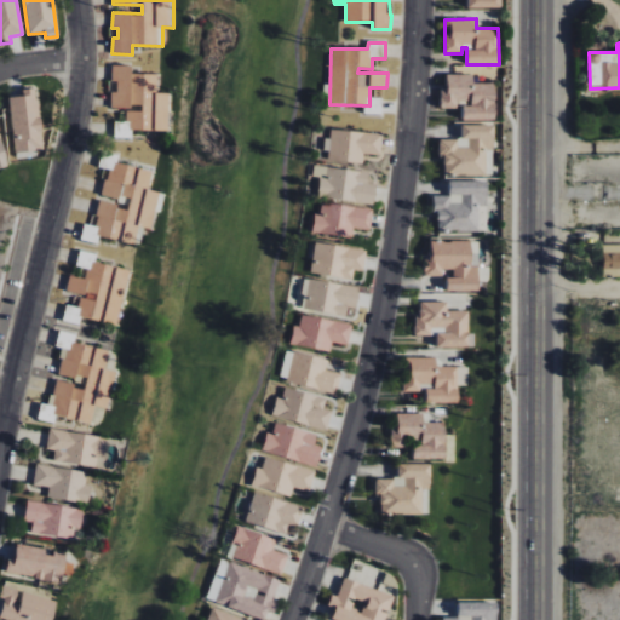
[(168,131),(168,93),(158,93),(158,75),(131,74),(131,67),(112,65),(112,81),(113,81),(113,108),(126,109),(126,124),(115,122),(115,127),(127,128),(127,131),(168,131)]
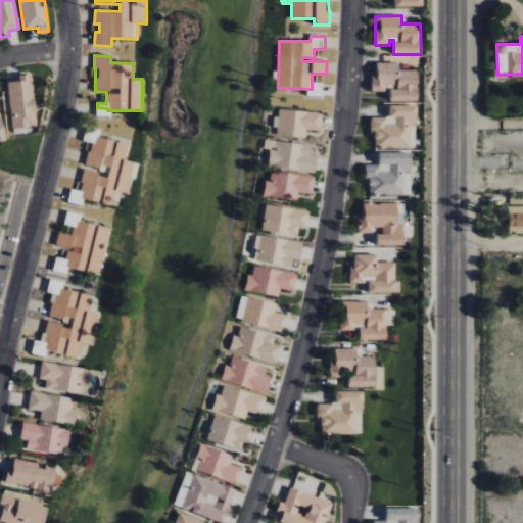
[(398,63),(377,62),(377,75),(373,75),(372,91),(390,91),(390,101),(417,102),(418,70),(398,70),(398,63)]
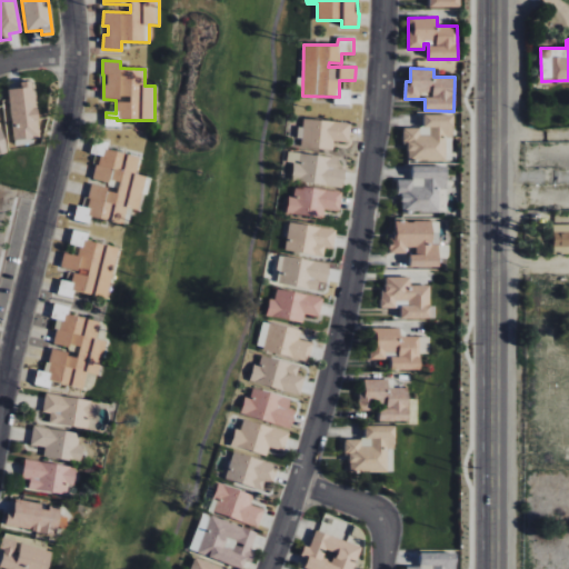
[(13,141),(39,139),(33,81),(21,82),(21,89),(9,90),(13,141)]
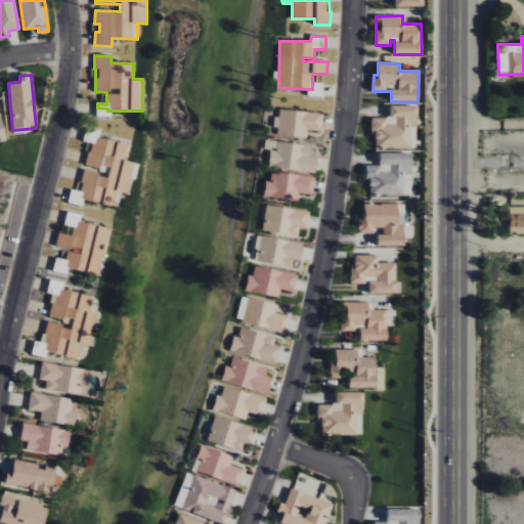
[(322,82),(310,81),(310,96),(322,97),(322,82)]
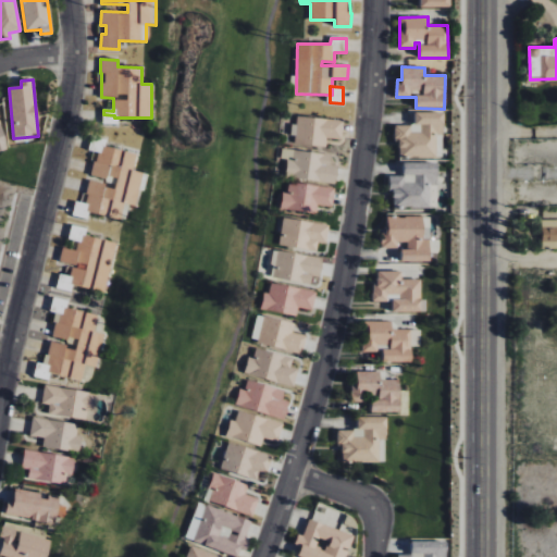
[(444,113),(415,112),(415,126),(420,126),(420,128),(395,127),(395,141),(399,141),(399,158),(436,158),(437,135),(444,135),(444,113)]
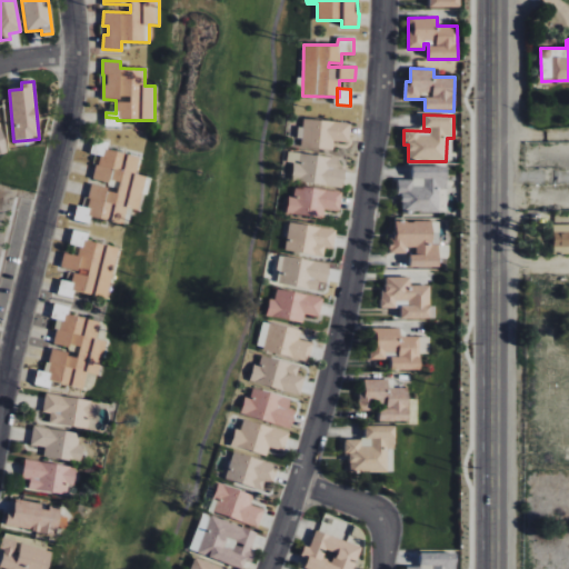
[(333,150),(333,141),(350,142),(351,122),(300,120),(300,148),(333,150)]
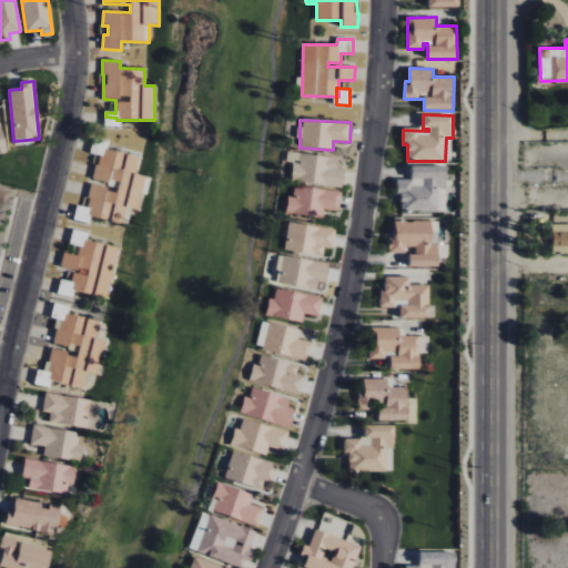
[(93,180),(119,183),(118,190),(90,185),(87,206),(77,205),(74,221),(89,223),(90,217),(123,223),(127,208),(139,210),(144,175),(135,174),(139,155),(108,151),(109,142),(92,140),(90,154),(98,154),(93,180)]
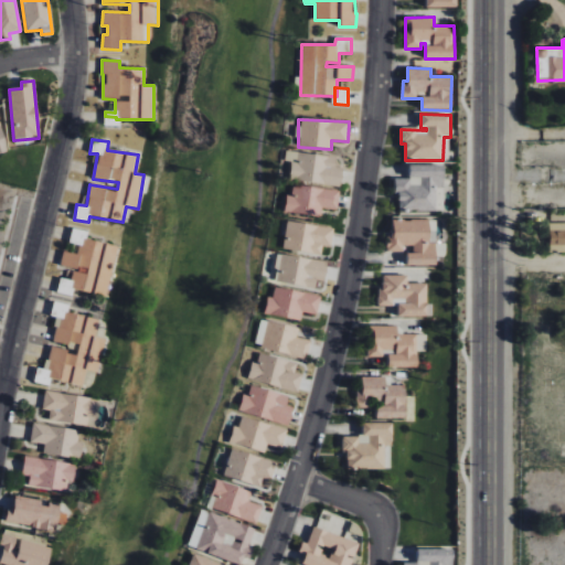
[(341,187),(343,169),(334,168),(337,158),(286,151),(285,161),(291,162),(289,180),(341,187)]
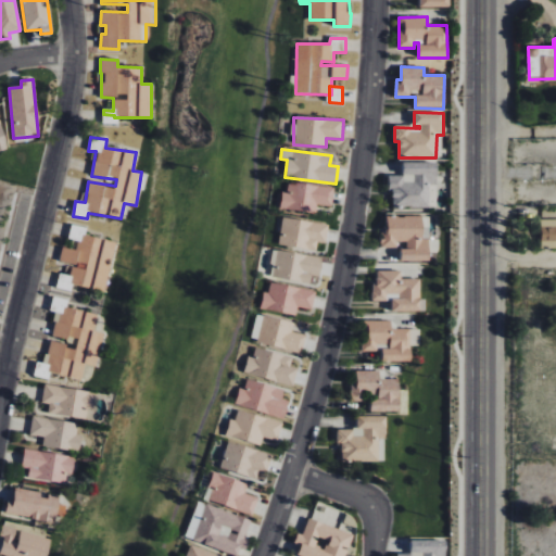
[(429,209),(429,185),(437,185),(437,163),(403,162),(403,176),(391,175),(391,207),(429,209)]
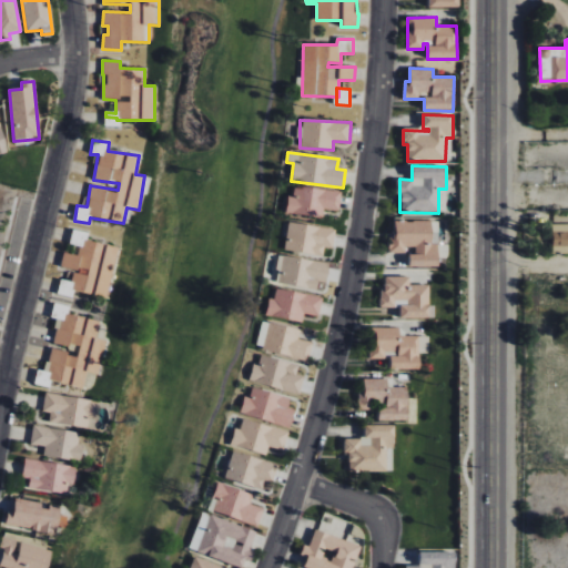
[(340,211),(342,192),(294,186),(293,196),(288,195),(286,214),(323,217),(324,210),(340,211)]
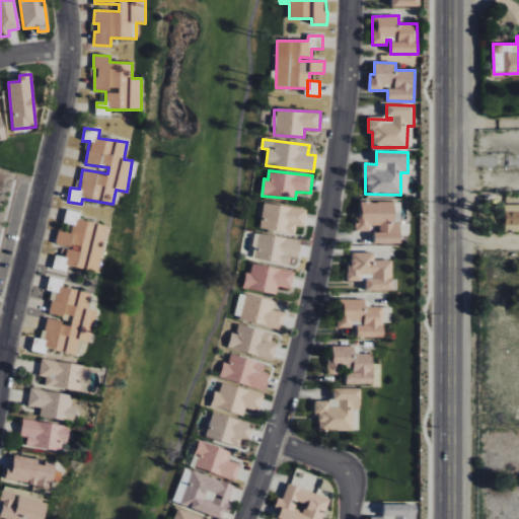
[(356,232),(371,231),(371,226),(376,226),(376,244),(400,244),(400,223),(394,223),(393,202),(361,203),(361,217),(356,217),(356,232)]
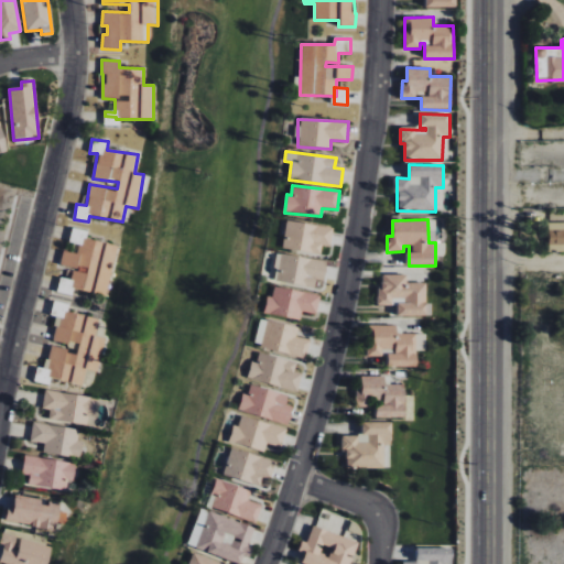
[(283,250),(322,255),(323,246),(331,247),(333,227),(286,221),(283,250)]
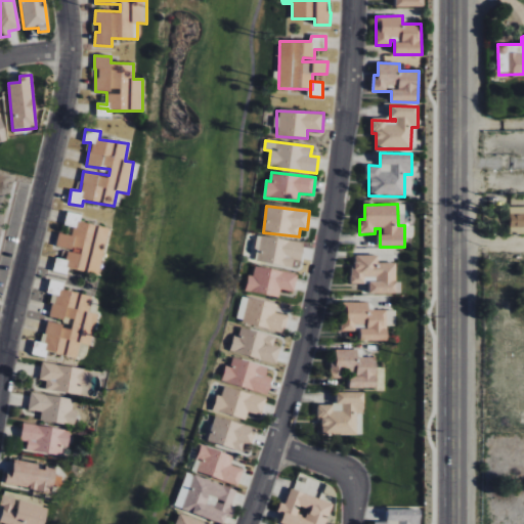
[(523,232),(523,207),(510,207),(510,233),(523,232)]
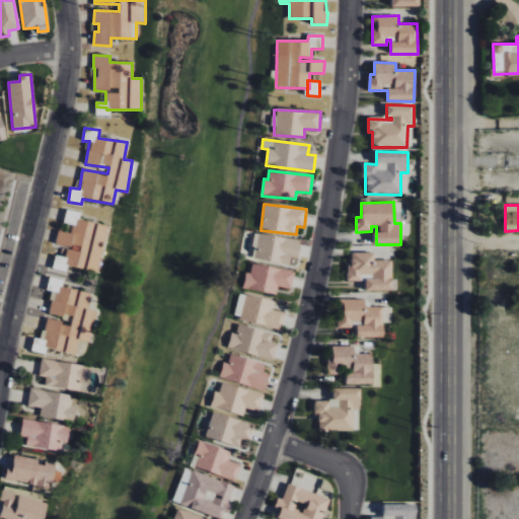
[(98,273),(107,226),(77,220),(78,215),(66,212),(64,223),(73,225),(71,233),(58,230),(55,244),(67,246),(65,258),(56,256),(54,269),(64,271),(65,266),(98,273)]
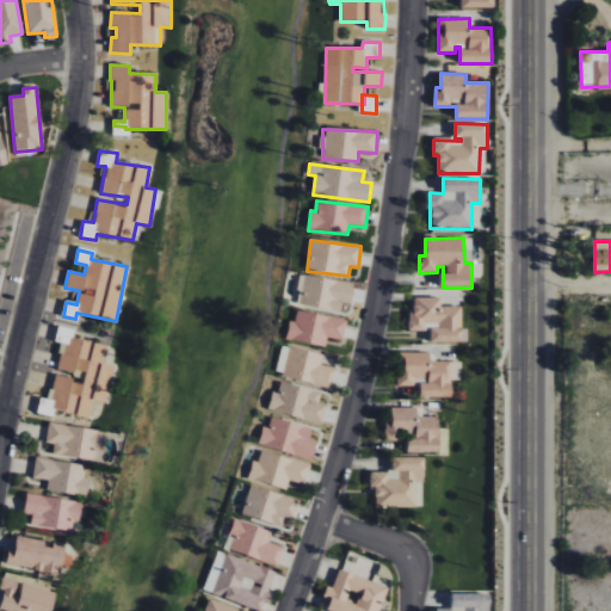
[(351,304),(355,284),(301,275),(296,304),(340,313),(343,303),(351,304)]
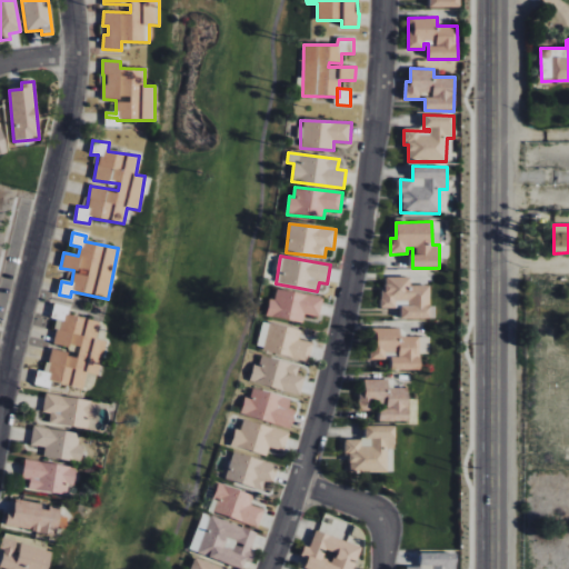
[(401,319),(435,319),(435,307),(430,307),(430,286),(410,286),(410,278),(383,277),(382,308),(398,309),(398,303),(401,303),(401,319)]
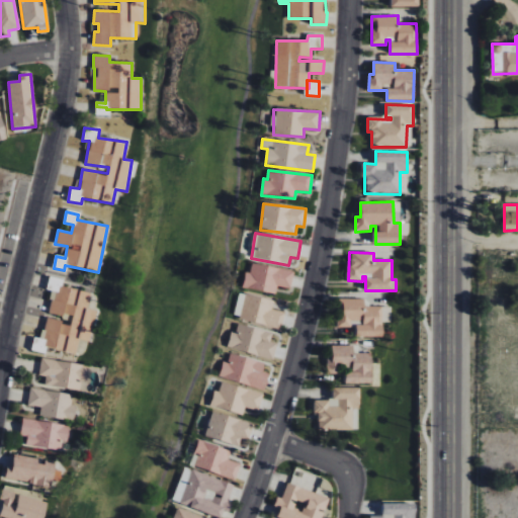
[(243,288),(276,294),(277,286),(291,288),(294,271),(252,263),(250,273),(246,272),(243,288)]
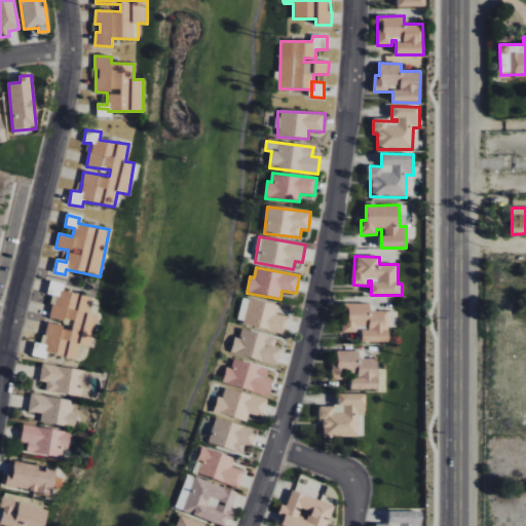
[(49,317),(73,322),(72,329),(46,325),(43,344),(35,342),(33,357),(46,359),(47,353),(82,360),(85,346),(91,347),(98,315),(91,315),(95,298),(63,293),(65,284),(49,282),(47,295),(52,296),(49,317)]
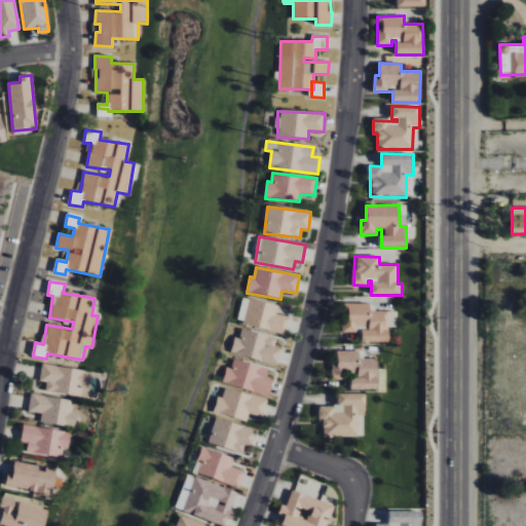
[(278,305),(242,298),(237,323),(285,333),(289,316),(276,314),(278,305)]
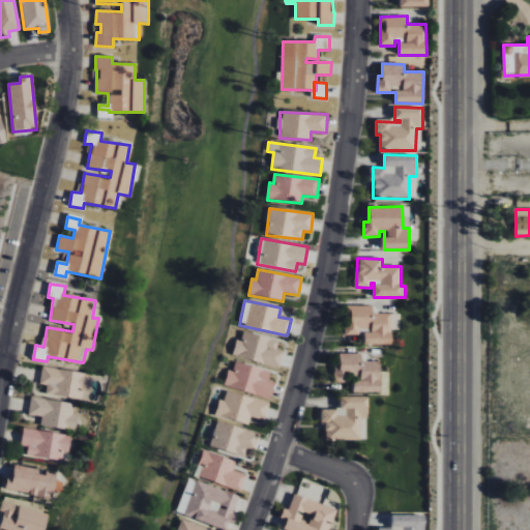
[(391,345),(391,329),(400,329),(400,314),(373,314),(373,306),(347,306),(347,322),(345,322),(345,335),(363,335),(363,345),(391,345)]
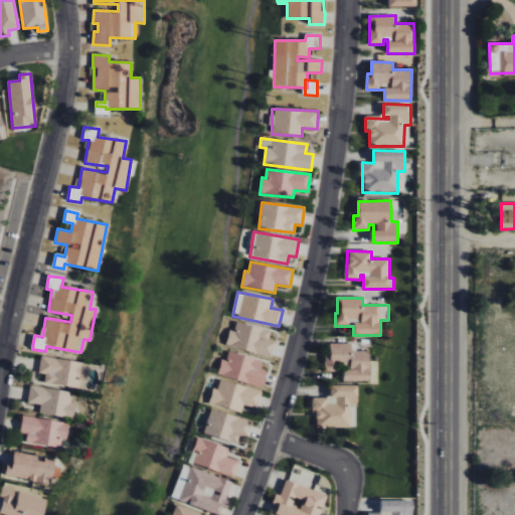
[(276,342),(270,340),(272,331),(236,323),(234,331),(229,330),(225,347),(272,358),(276,342)]
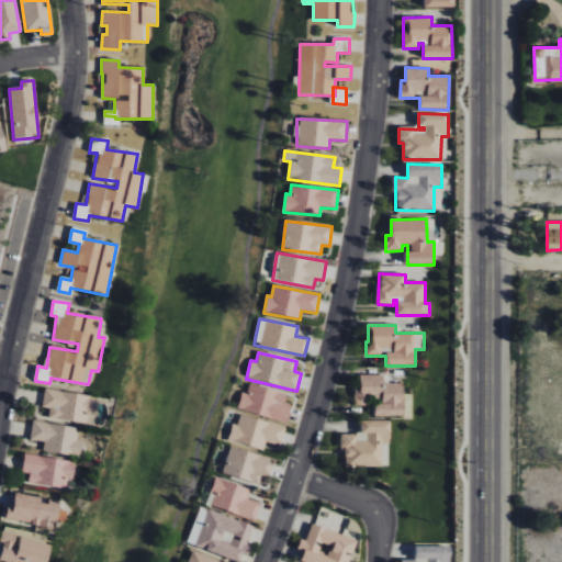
[(374,416),(403,417),(404,383),(383,383),(383,375),(360,374),(360,388),(355,388),(355,405),(374,406),(374,416)]
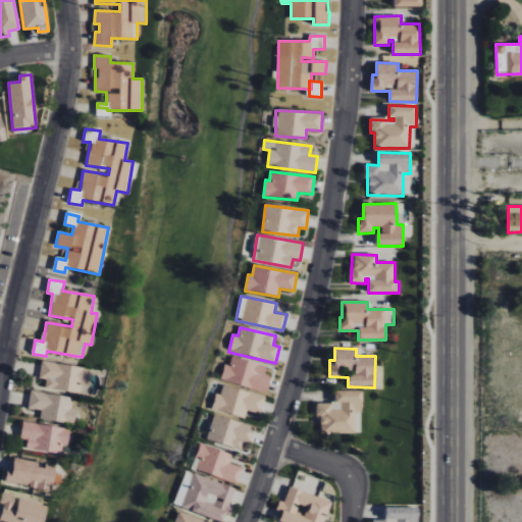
[(267,394),(271,377),(264,375),(267,366),(231,357),(229,365),(225,364),(220,381),(267,394)]
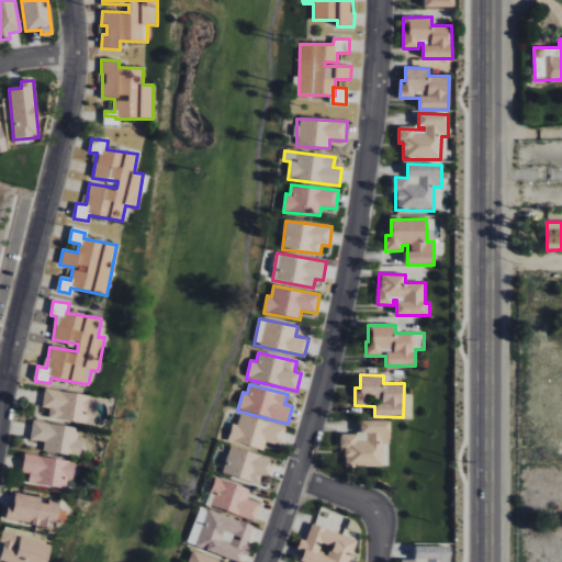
[(87,425),(89,413),(96,415),(98,398),(45,389),(42,407),(51,409),(48,418),(87,425)]
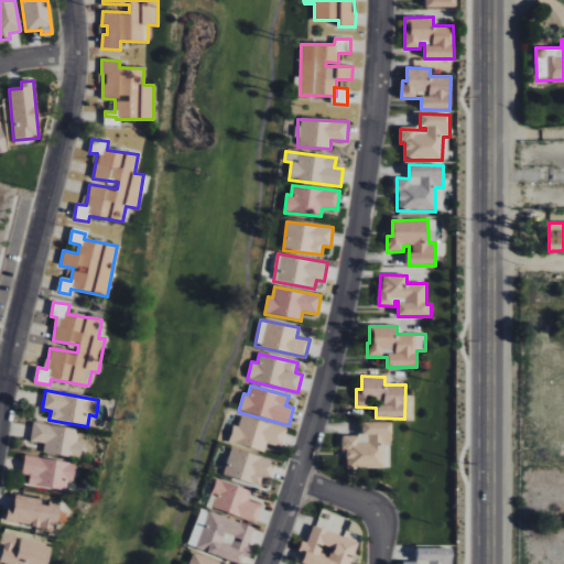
[(286,426),(240,419),(239,426),(232,425),(229,444),(264,451),(267,444),(282,447),(286,426)]
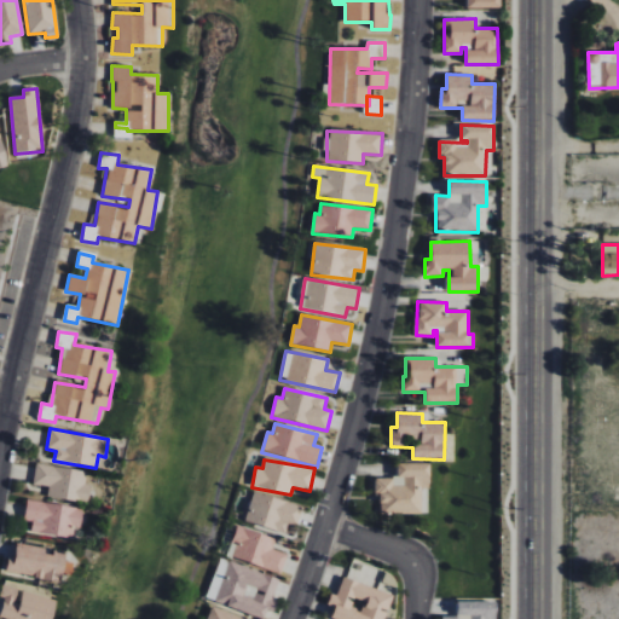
[(429,489),(429,464),(397,464),(397,479),(375,479),(375,496),(380,496),(380,514),(421,514),(421,489),(429,489)]
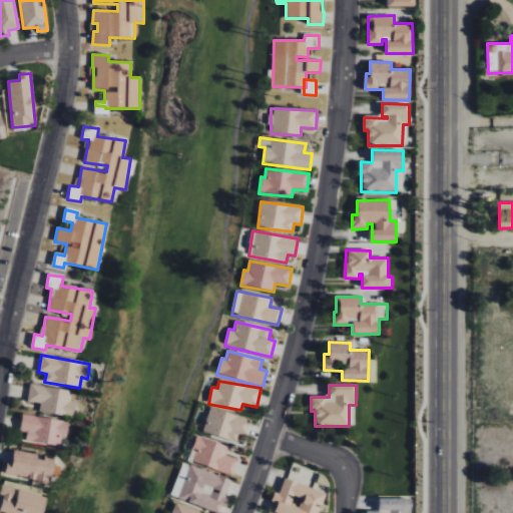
[(28,402),(41,404),(40,413),(73,417),(75,402),(71,401),(72,390),(30,386),(28,402)]
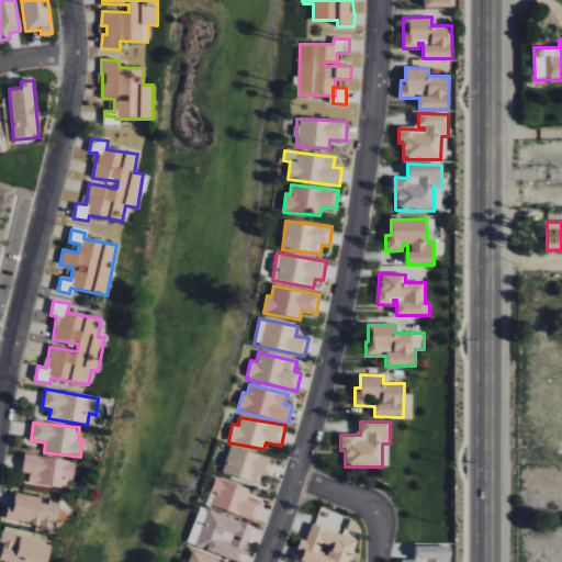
[(270,476),(274,460),(231,446),(223,472),(259,484),(262,474),(270,476)]
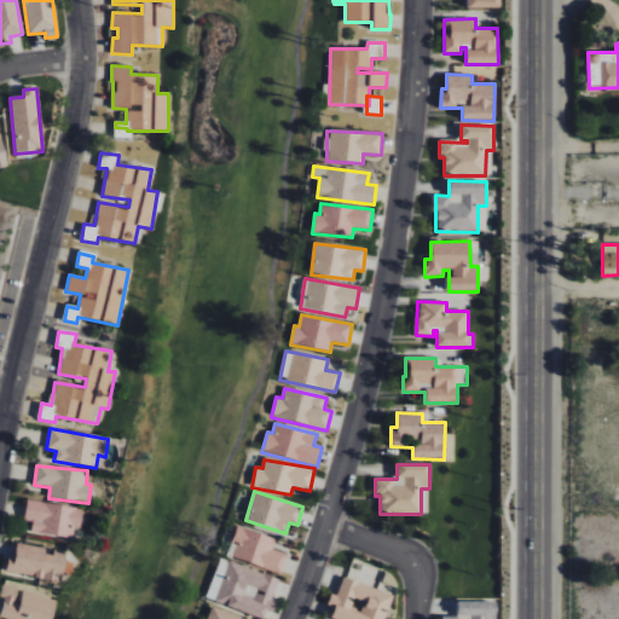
[(32,533),(77,539),(81,508),(27,502),(25,520),(33,521),(32,533)]
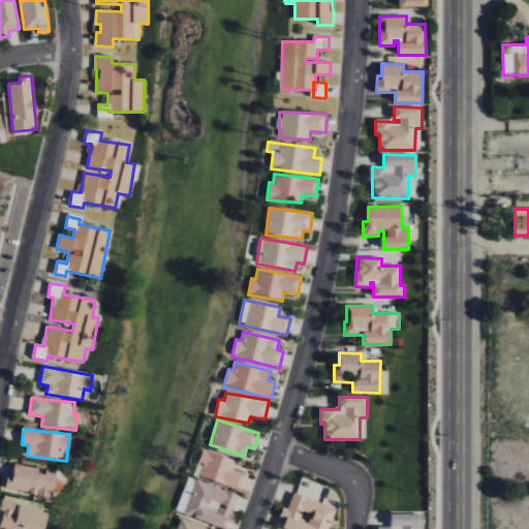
[(193,474),(200,448),(234,461),(231,470),(243,474),(239,491),(193,474)]
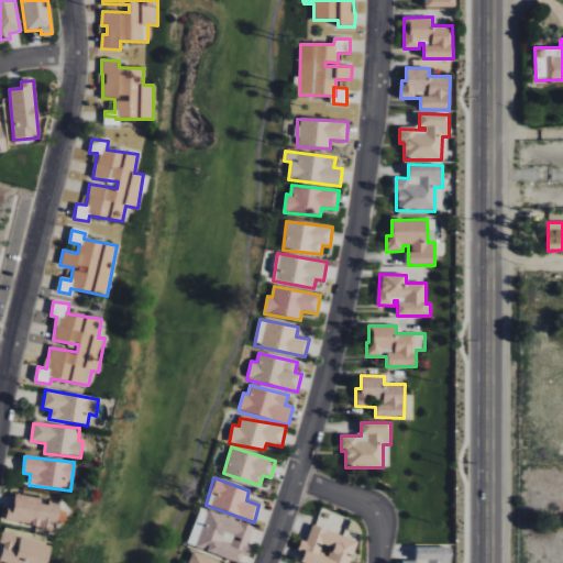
[(45,498),(15,494),(13,505),(8,505),(6,520),(55,529),(59,501),(45,499),(45,498)]
